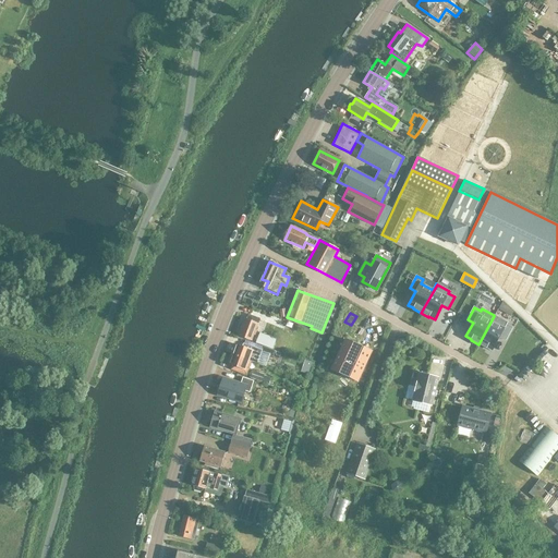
[(249,314),(246,319),(244,319),(238,336),(252,341),(258,325),(257,324),(259,318),(249,314)]
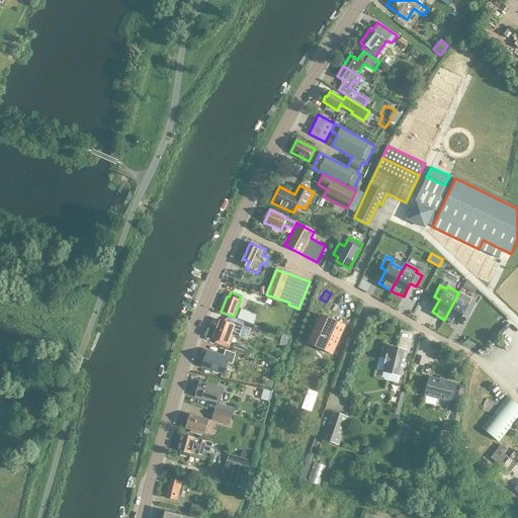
[(470,299),(458,293),(444,320),(451,323),(456,325),(463,313),(469,316),(476,305),(469,301),(470,299)]
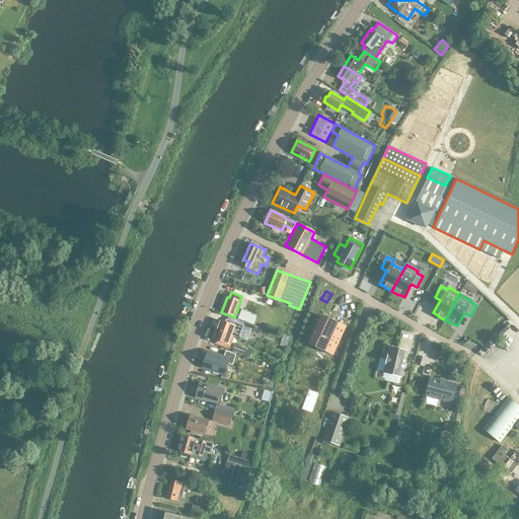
[(241,309),(237,318),(253,324),(256,315),(241,309)]
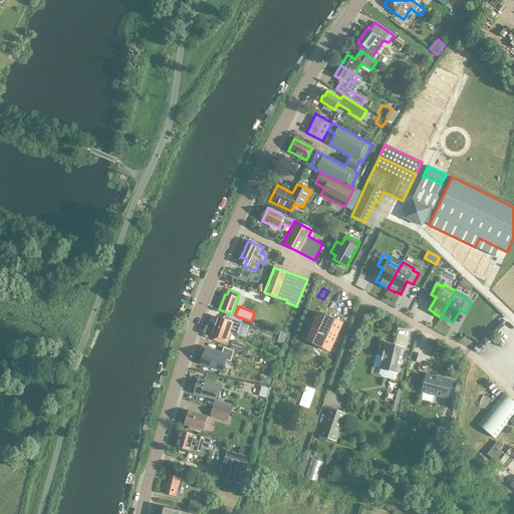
[(341,323),(318,313),(305,340),(328,351),(341,323)]
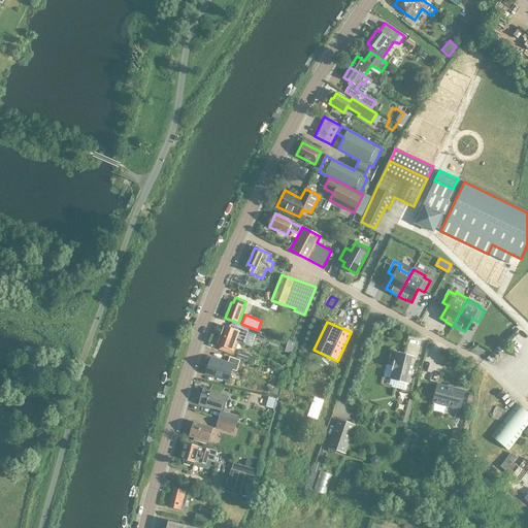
[(222,326),(219,335),(235,341),(243,344),(246,336),(255,338),(258,331),(231,323),(230,326),(229,329),(222,326)]
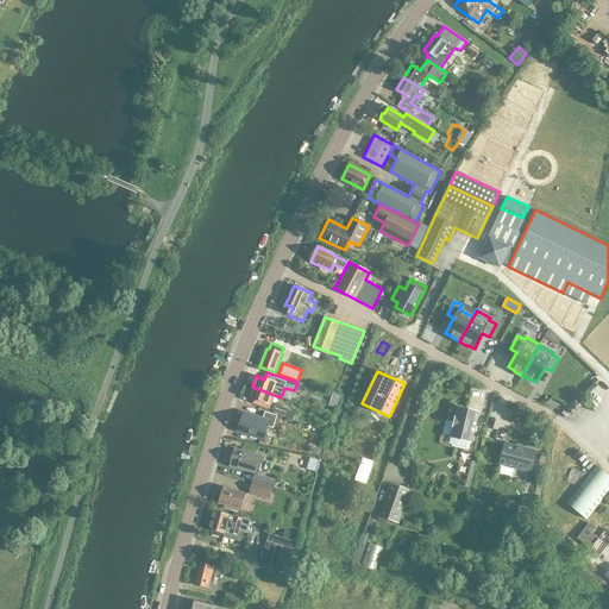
[(271,394),(252,387),(249,397),(253,400),(252,403),(269,409),(272,403),(269,402),(271,394)]
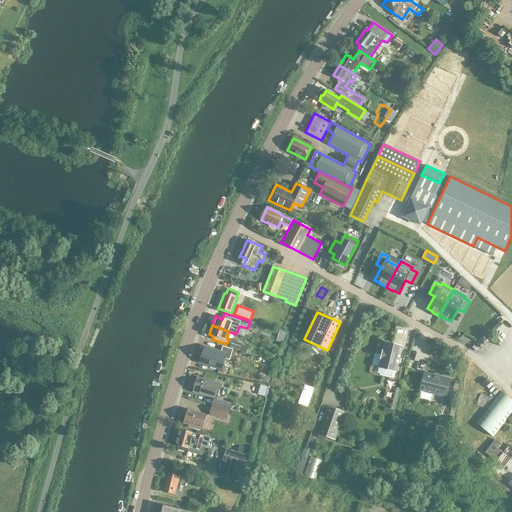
[(240,350),(242,344),(232,341),(230,347),(240,350)]
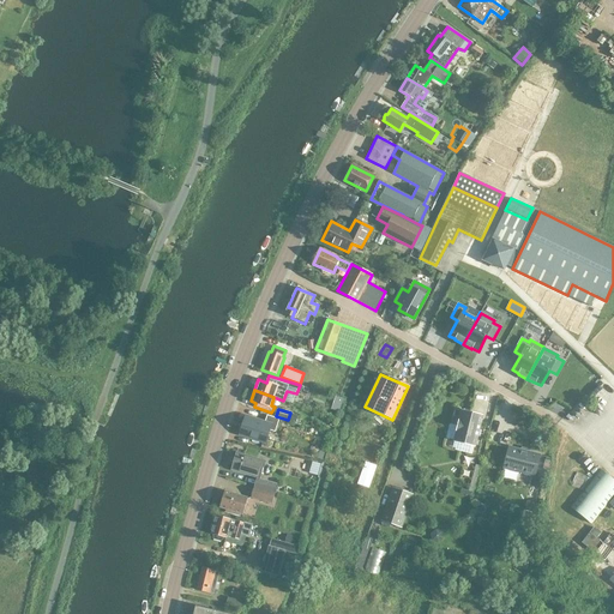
[(482,415),(462,410),(453,441),(475,446),(482,415)]
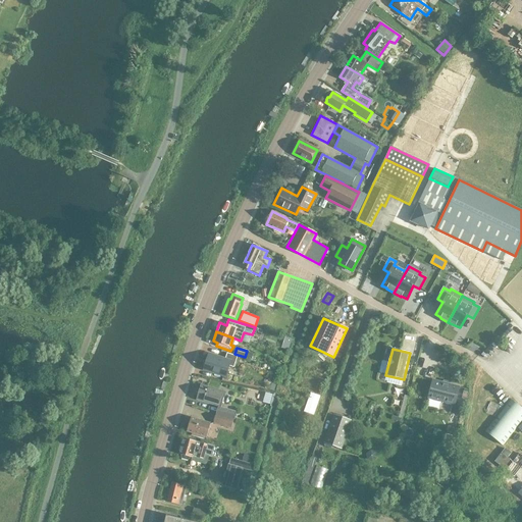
[(224,359),(208,354),(203,370),(225,377),(228,366),(233,367),(237,357),(226,353),(224,359)]
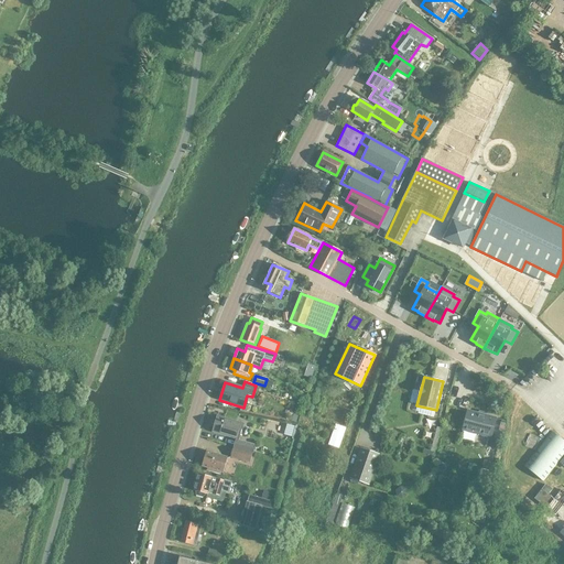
[(490,437),(495,418),(468,411),(463,430),(490,437)]
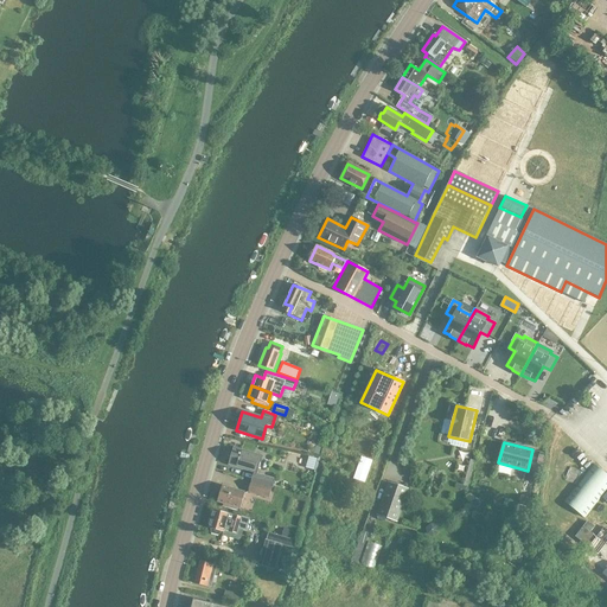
[(257,472),(262,457),(243,451),(242,454),(232,452),(228,466),(244,471),(246,468),(257,472)]
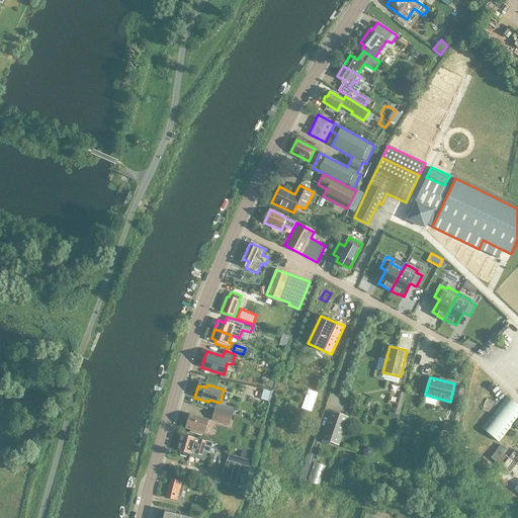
[(265,389),(262,398),(268,400),(271,391),(265,389)]
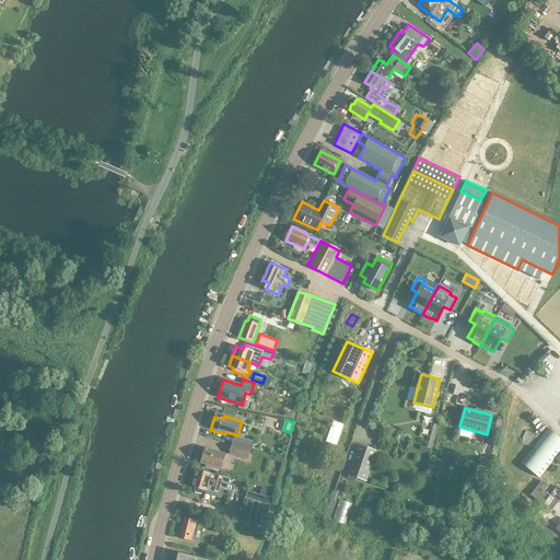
[(327,440),(337,444),(345,423),(334,420),(327,440)]
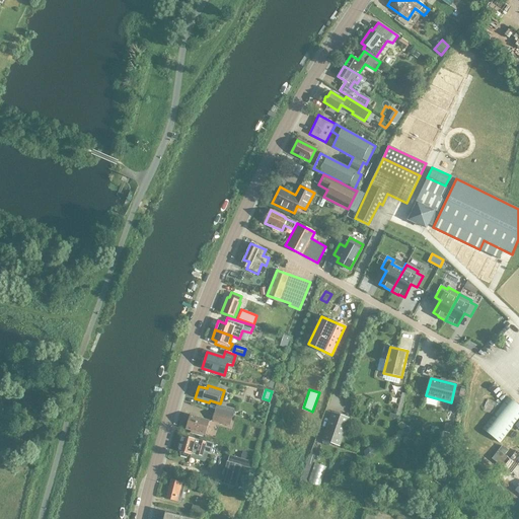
[(518,419),(518,405),(507,396),(502,403),(485,396),(479,413),(491,417),(480,430),(499,444),(518,419)]
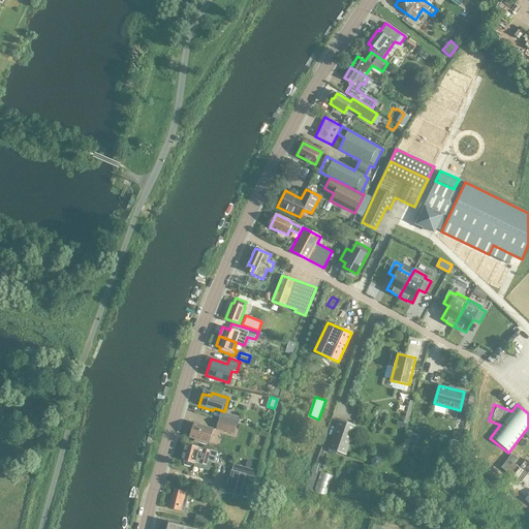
[(223,412),(221,421),(237,425),(237,426),(240,417),(223,412)]
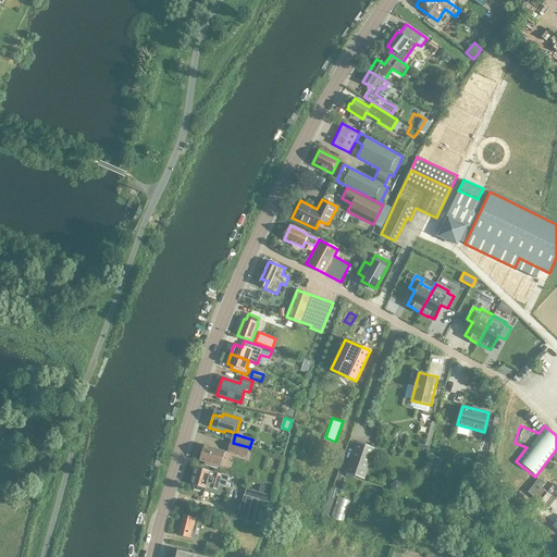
[(249,447),(233,443),(230,442),(227,450),(246,457),(249,447)]
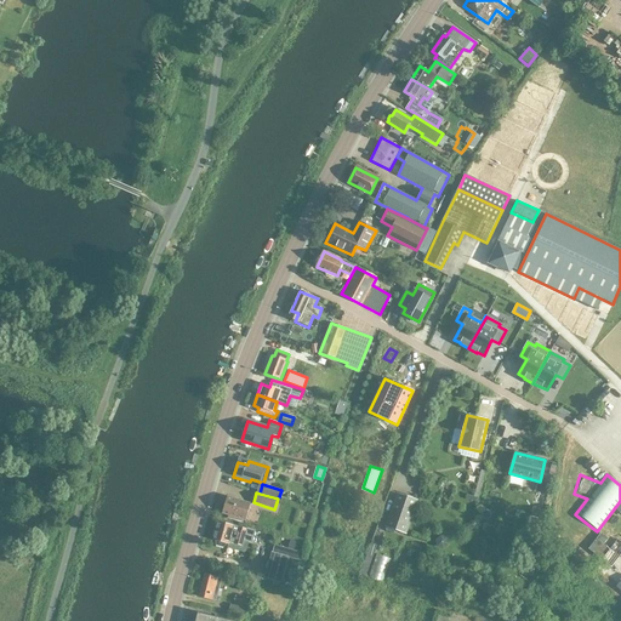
[(398,495),(387,527),(405,533),(416,501),(398,495)]
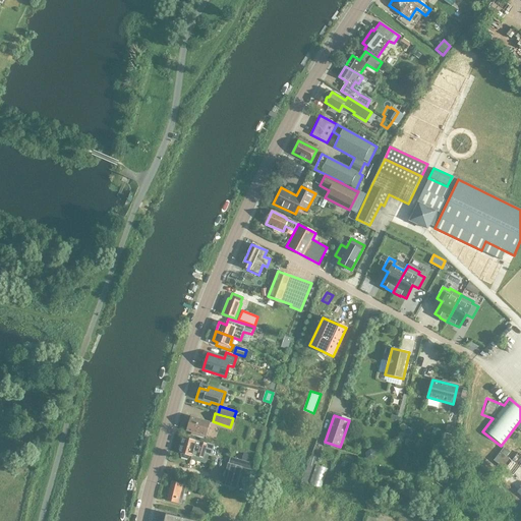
[(190,416),(186,430),(206,437),(210,422),(190,416)]
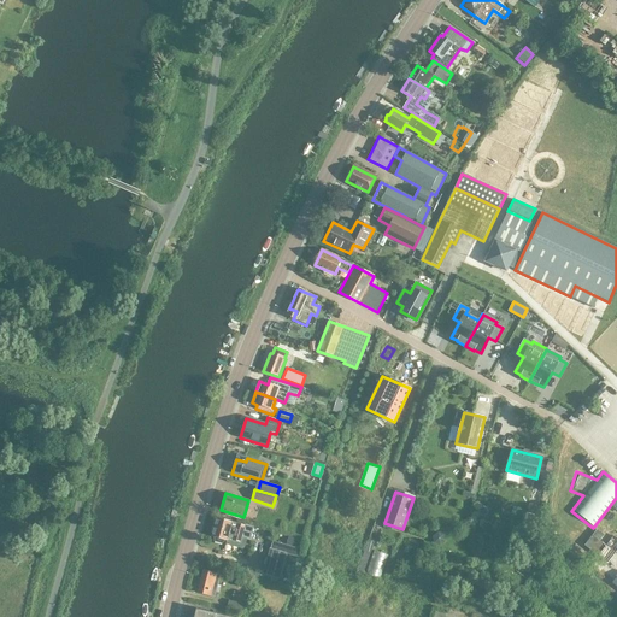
[(250,539),(253,528),(217,517),(212,538),(227,541),(227,540),(240,542),(241,536),(250,539)]
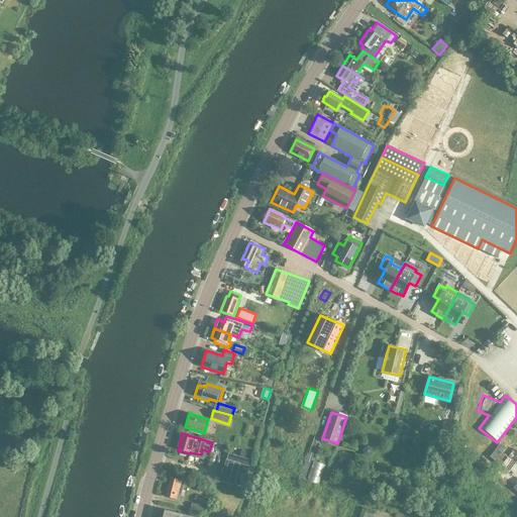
[(516,451),(502,440),(488,457),(508,473),(516,460),(516,451)]
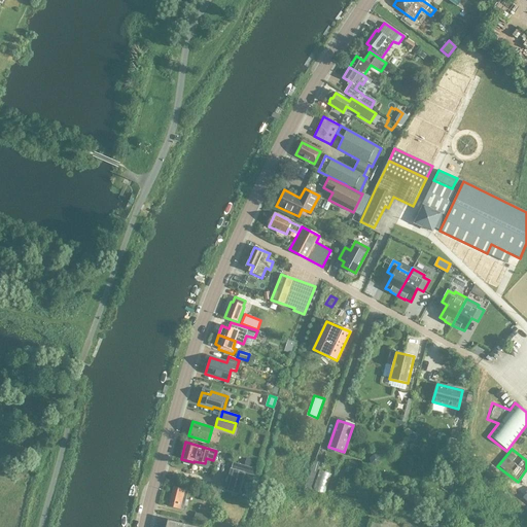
[(238,494),(239,493),(239,496),(244,498),(247,488),(241,486),(244,473),(231,469),(224,490),(238,494)]
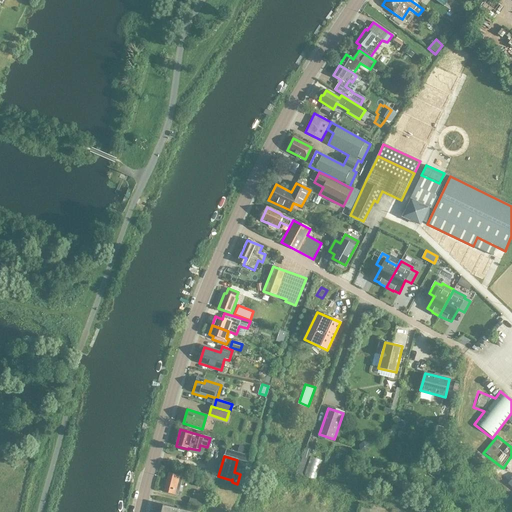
[(310,456),(305,476),(316,479),(322,459),(310,456)]
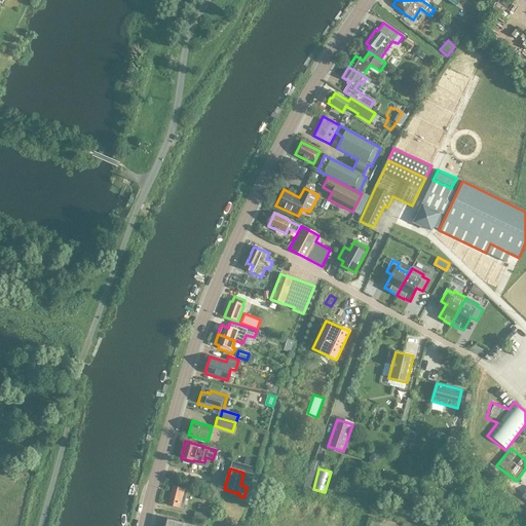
[(183,510),(184,504),(187,504),(188,500),(185,499),(188,489),(174,486),(168,505),(183,510)]
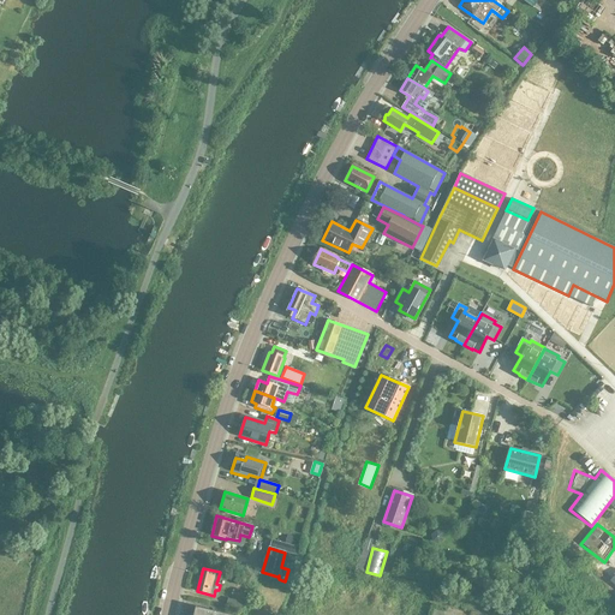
[(250,585),(252,577),(237,573),(236,580),(250,585)]
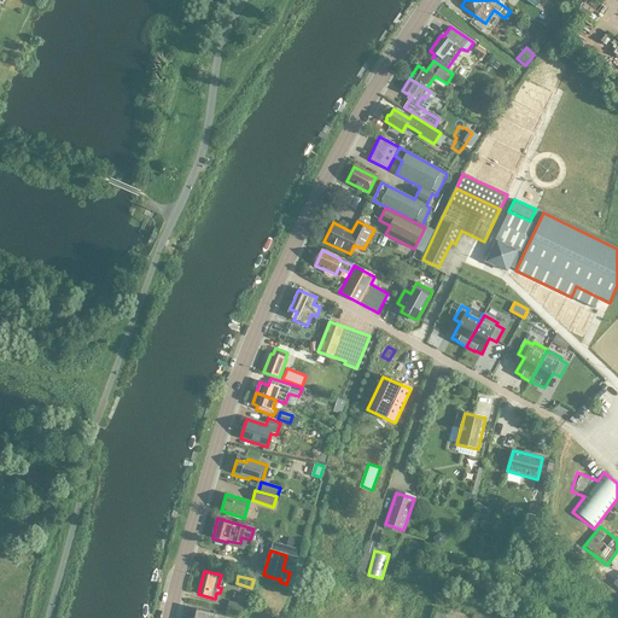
[(235,589),(234,595),(231,610),(243,613),(246,599),(245,598),(248,592),(235,589)]
